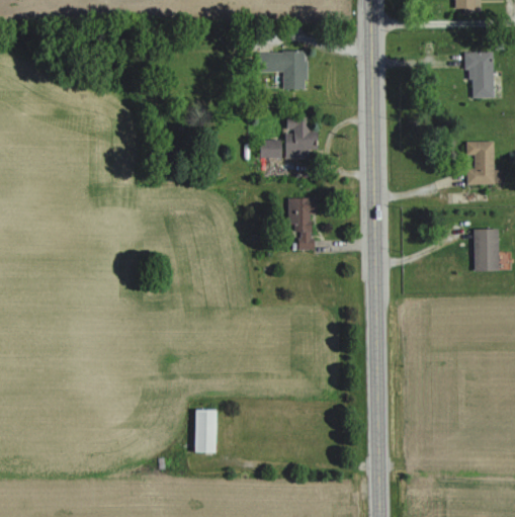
[(455,0),(456,8),(465,8),(465,13),(476,13),(476,0),(455,0)]
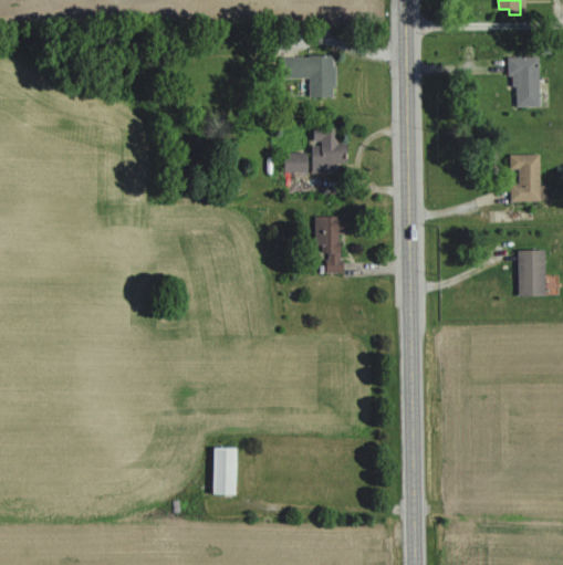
[(335,55),(285,55),(285,77),(311,77),(311,97),(335,97),(335,55)]
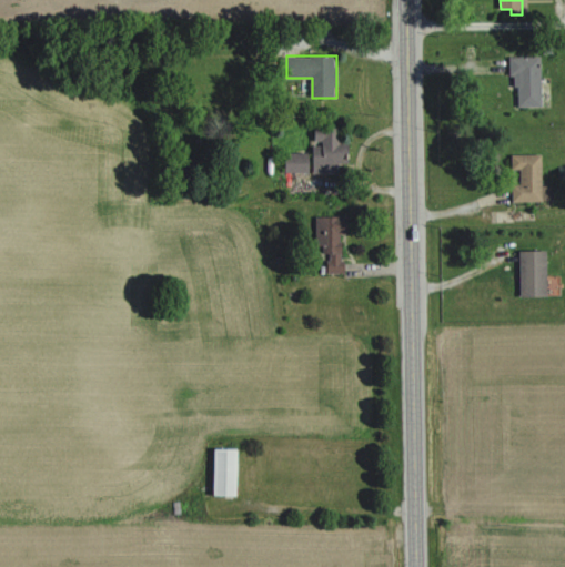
[(516,108),(543,107),(542,57),(515,57),(516,108)]
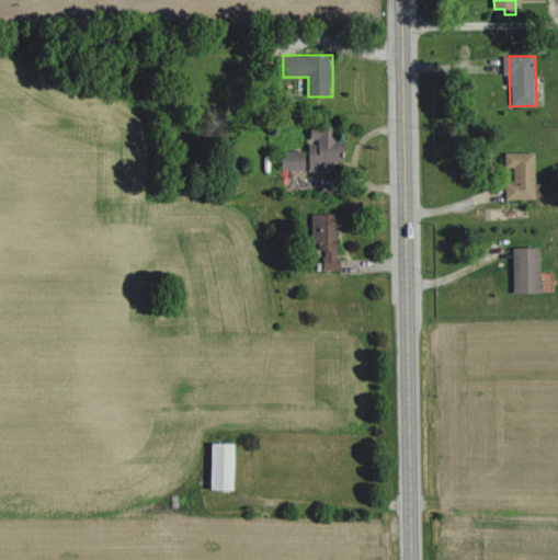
[(309,170),(344,169),(343,135),(333,135),(332,128),(308,129),(309,170)]
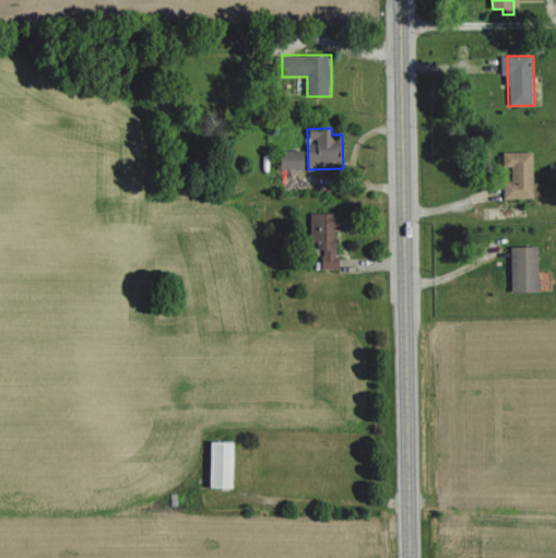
[(280,151),(281,170),(305,170),(304,150),(280,151)]
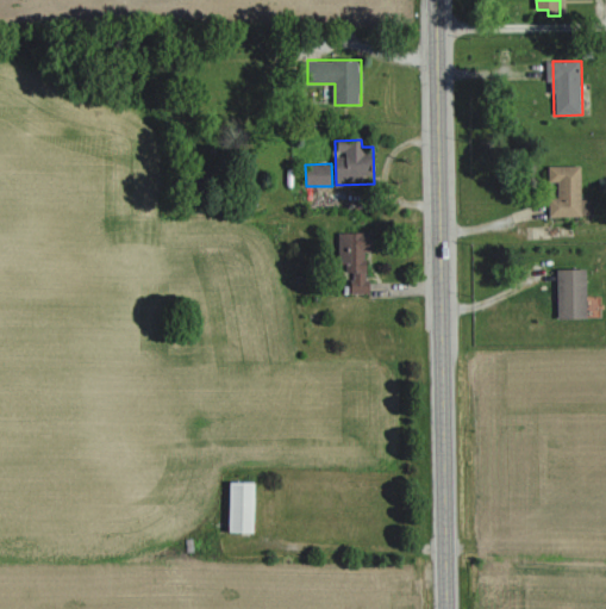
[(550,167),(550,182),(558,181),(560,198),(550,198),(550,217),(595,216),(594,199),(582,200),(582,166),(550,167)]
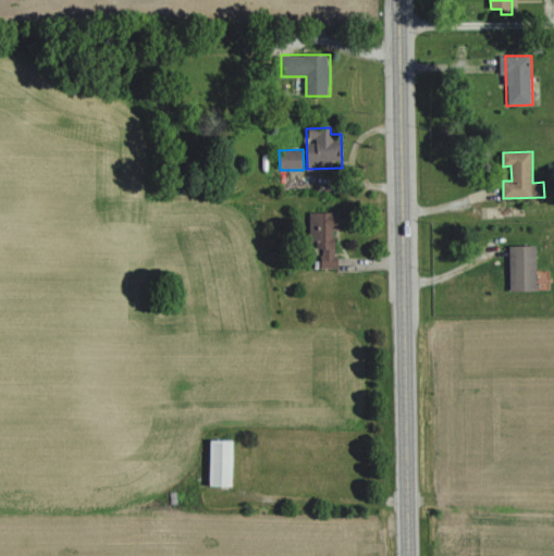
[(337,269),(336,231),(341,231),(341,212),(310,213),(311,242),(318,241),(318,249),(322,249),(322,269),(337,269)]
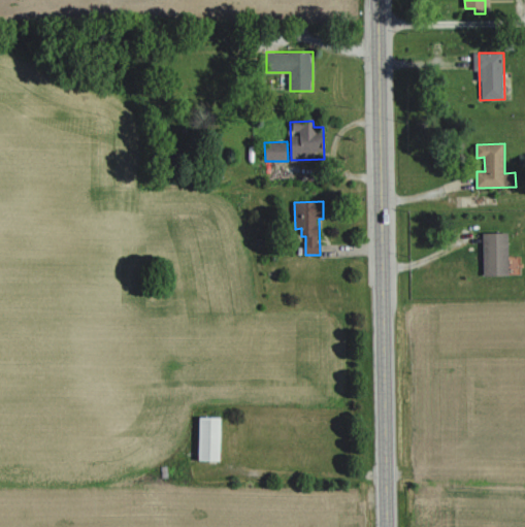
[(510,233),(483,233),(484,276),(510,275),(510,233)]
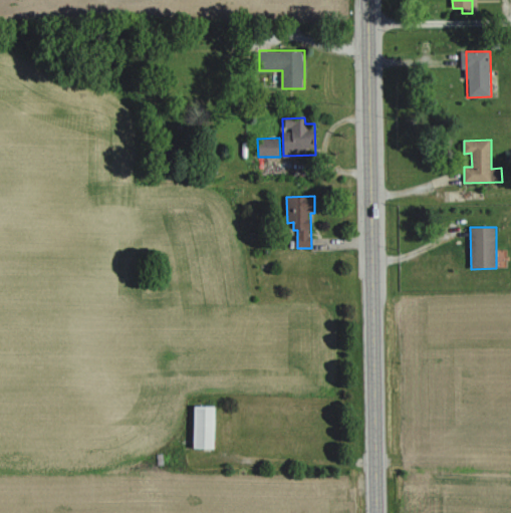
[(192,449),(214,450),(215,407),(193,406),(192,449)]
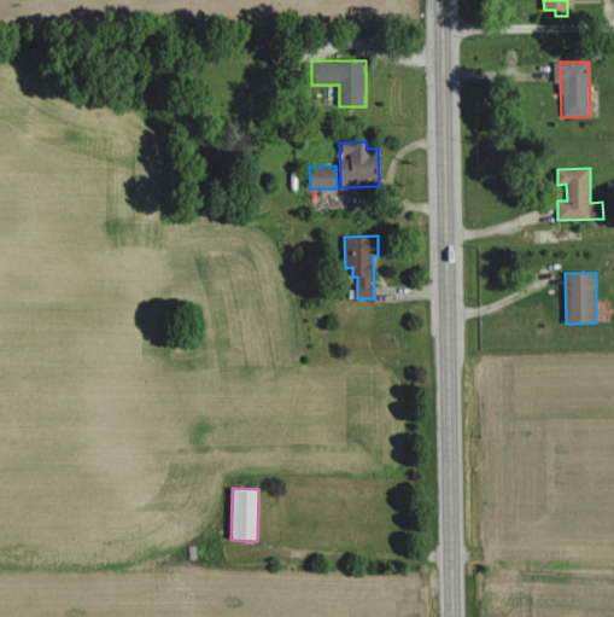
All buildings are outlined.
